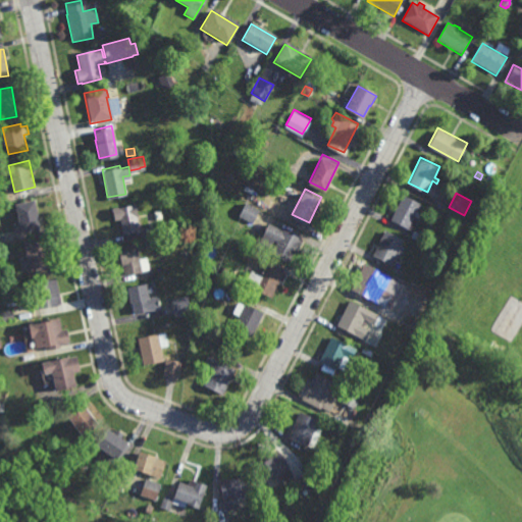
[(412,230),(389,217),(403,194),(419,203),(418,206),(421,207),(418,212),(421,214),(412,230)]
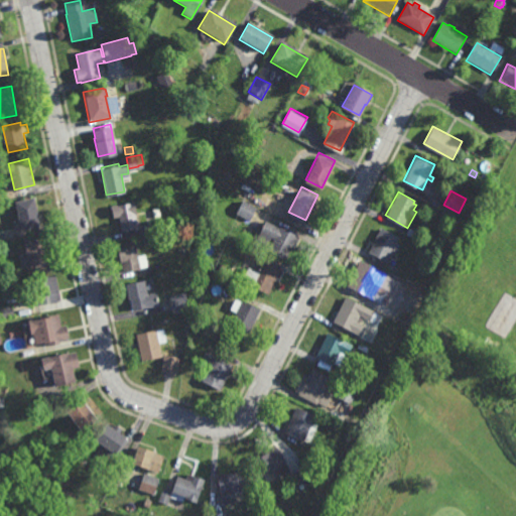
[(22,228),(16,200),(32,197),(38,225),(22,228)]
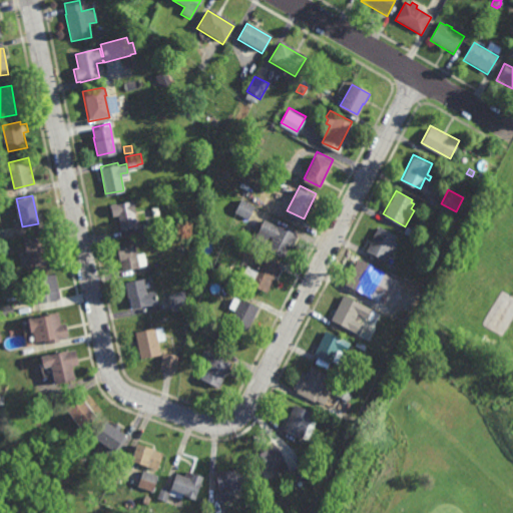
[(248,217),(235,210),(241,196),(255,203),(248,217)]
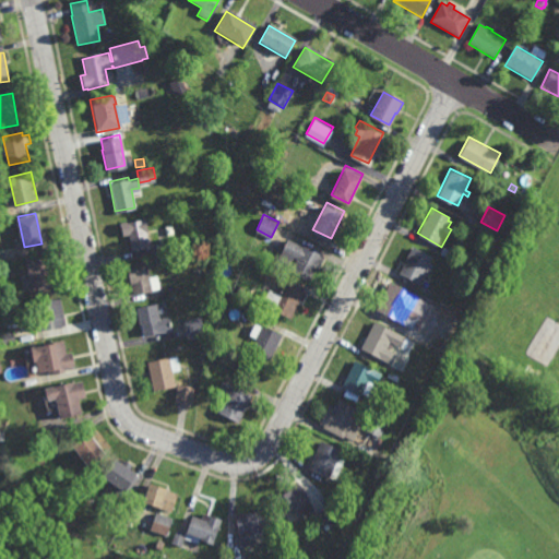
[(145,229),(146,236),(149,236),(150,245),(130,248),(128,232),(121,233),(118,221),(144,215),(146,228),(145,229)]
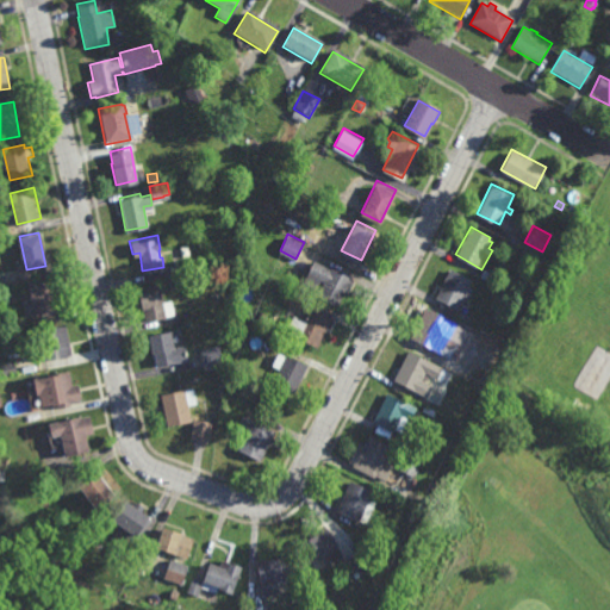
[(512,250),(505,247),(508,241),(515,244),(512,250)]
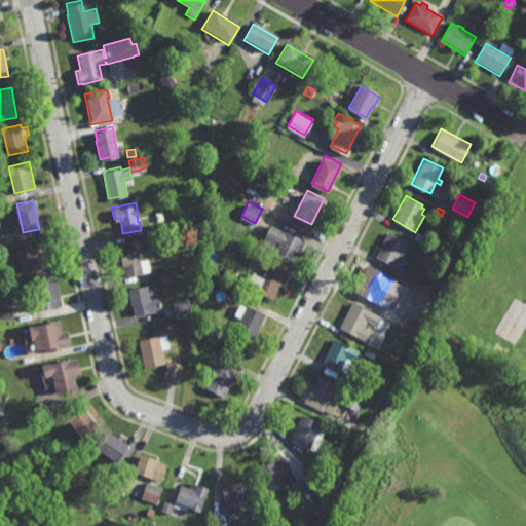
[(450,219),(444,217),(447,211),(452,214),(450,219)]
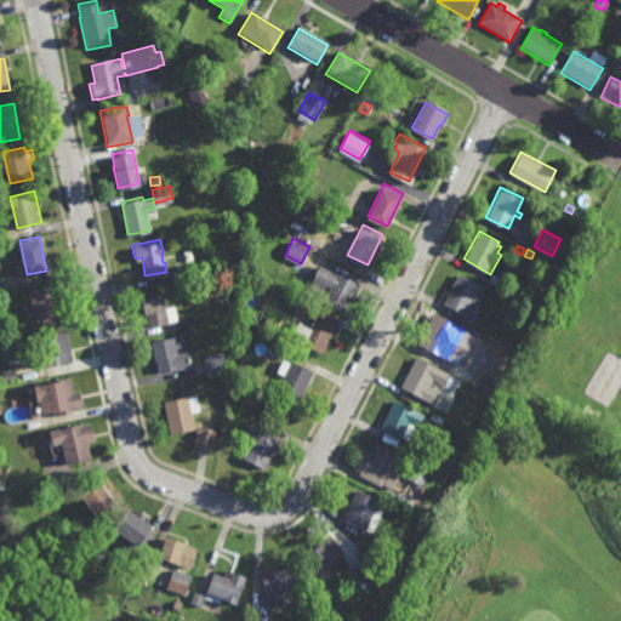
[(178,277),(174,258),(192,255),(195,273),(178,277)]
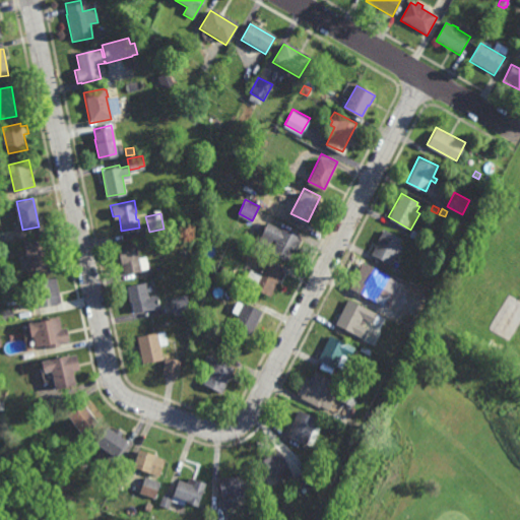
[(282,226),(283,225),(304,236),(298,247),(295,245),(287,259),(270,250),(276,238),(273,237),(269,245),(259,239),(268,219),(282,226)]
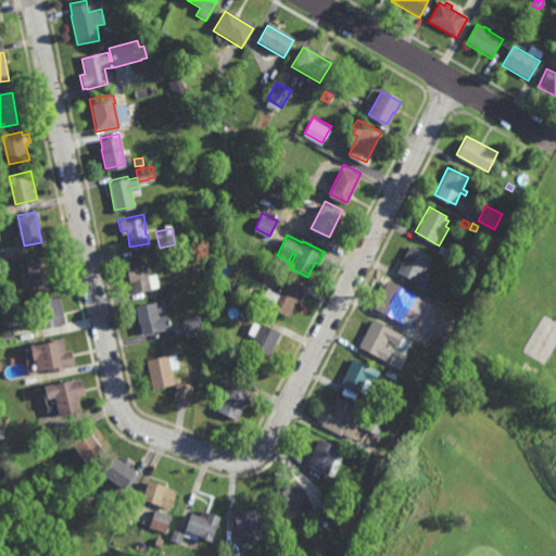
[(416,281),(395,270),(409,243),(429,254),(416,281)]
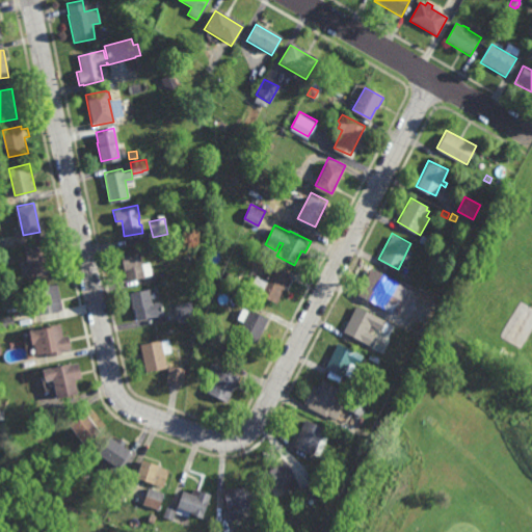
[(429,246),(418,240),(421,234),(432,240),(429,246)]
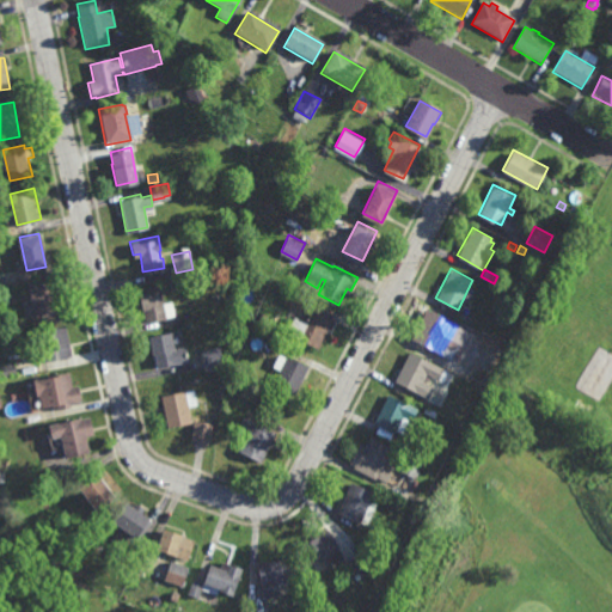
[(32,317),(26,282),(49,279),(55,312),(32,317)]
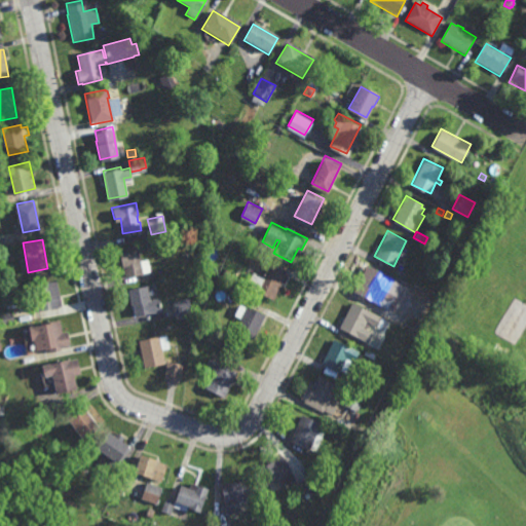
[(138,260),(140,260),(142,271),(122,275),(117,247),(135,243),(138,260)]
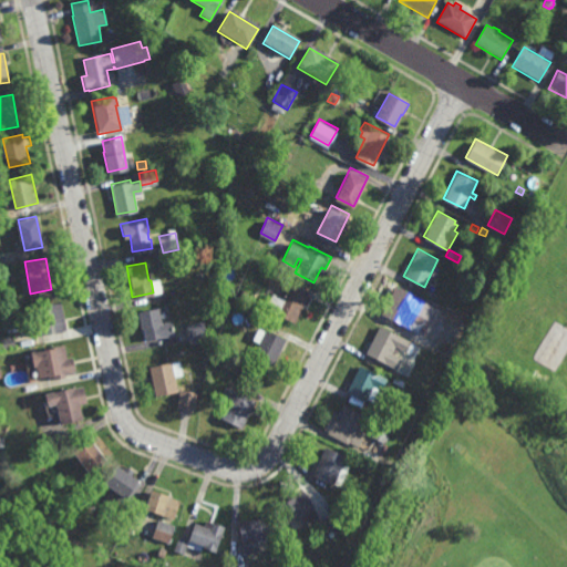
[(280,286),(264,278),(269,266),(286,274),(280,286)]
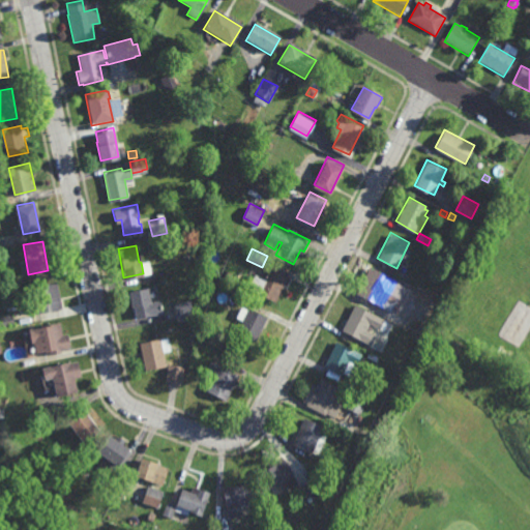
[(275,299),(248,286),(256,272),(264,276),(270,265),(289,274),(275,299)]
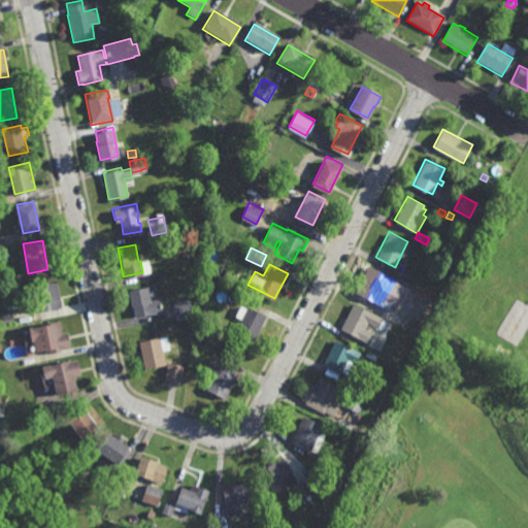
[(228,278),(222,274),(226,267),(232,270),(228,278)]
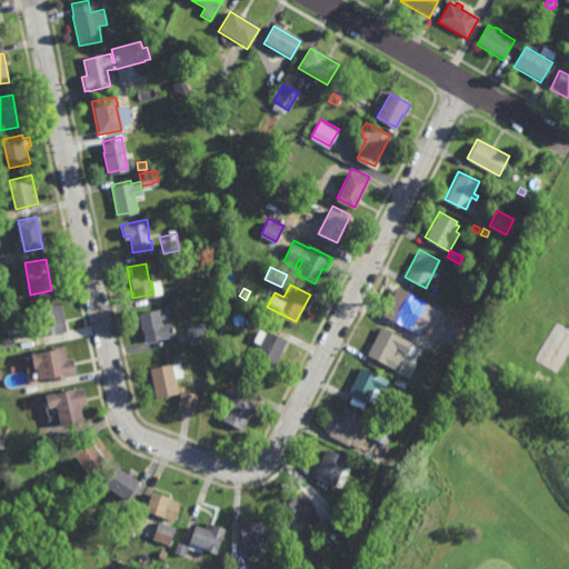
[(422,313),(413,308),(405,325),(386,316),(399,288),(419,298),(416,302),(426,308),(422,313)]
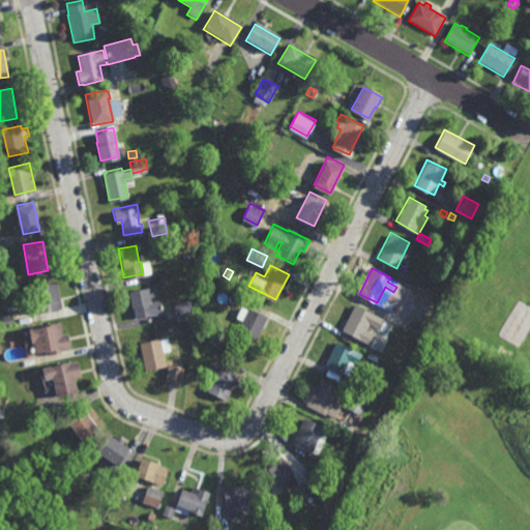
[(37,312),(31,285),(50,281),(56,307),(37,312)]
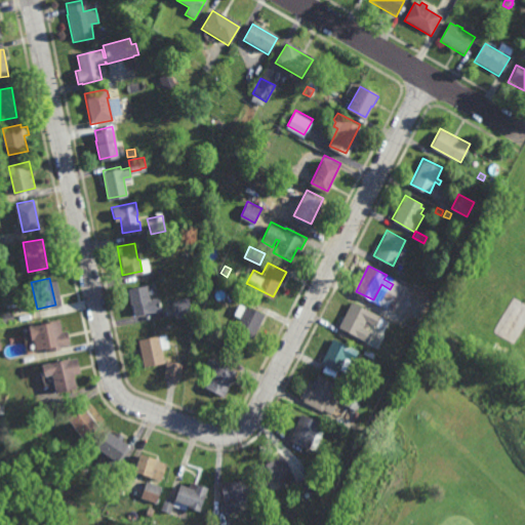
[(152,286),(147,287),(148,297),(158,295),(161,309),(133,314),(131,301),(129,303),(126,286),(146,283),(146,284),(151,283),(152,286)]
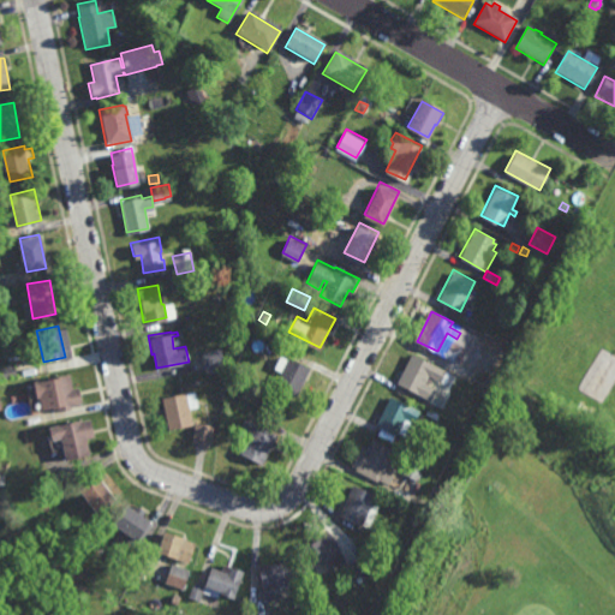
[(204,371),(201,350),(220,346),(225,366),(204,371)]
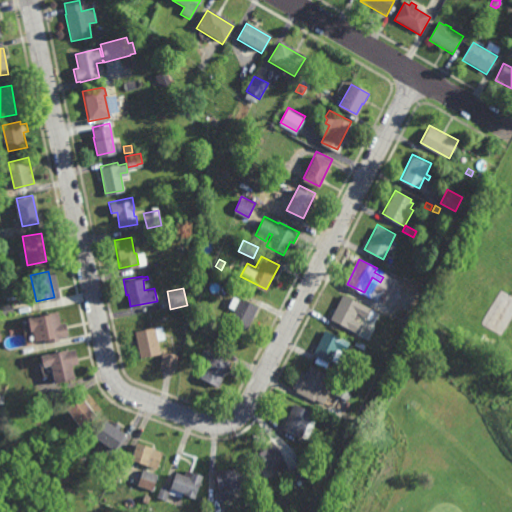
[(241,295),(259,305),(247,328),(228,319),(234,308),(228,305),(233,294),(239,297),(241,295)]
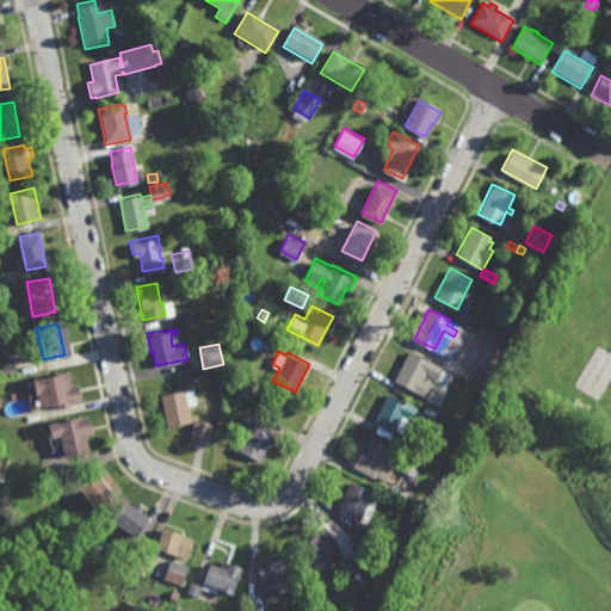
[(420,380),(432,386),(426,397),(393,381),(407,351),(442,368),(436,378),(420,380)]
